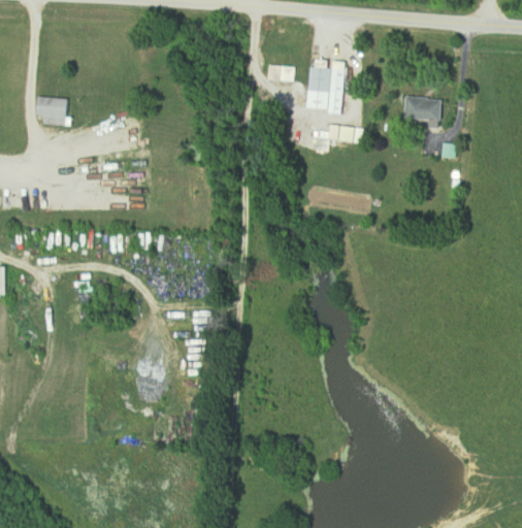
[(344,68),(307,67),(307,111),(343,111),(344,68)]
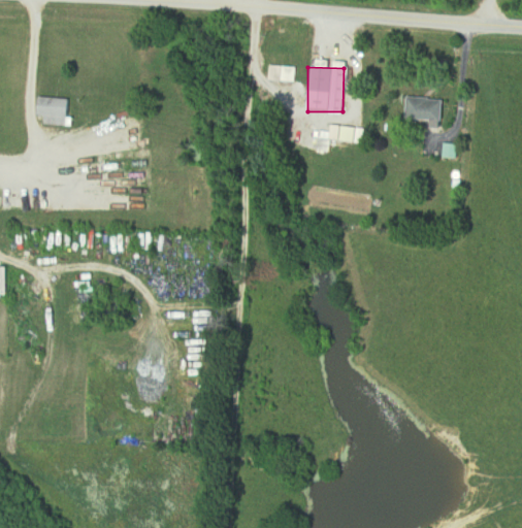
[(291,81),(291,72),(281,72),(281,81),(291,81)]
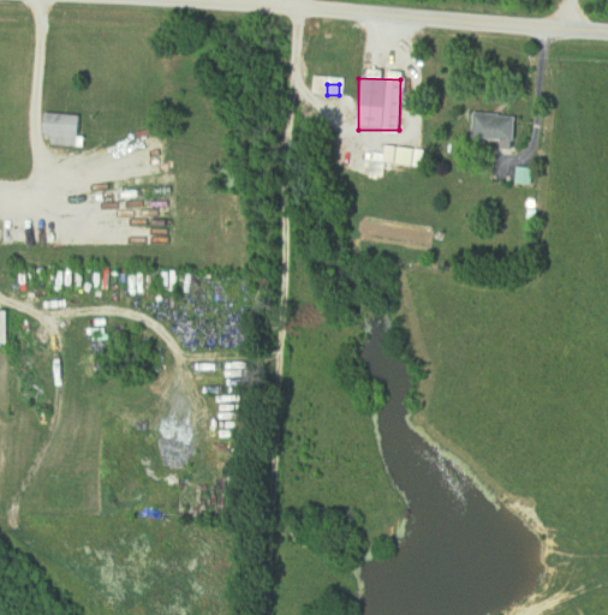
[(77,147),(78,115),(39,113),(37,136),(48,137),(47,145),(77,147)]
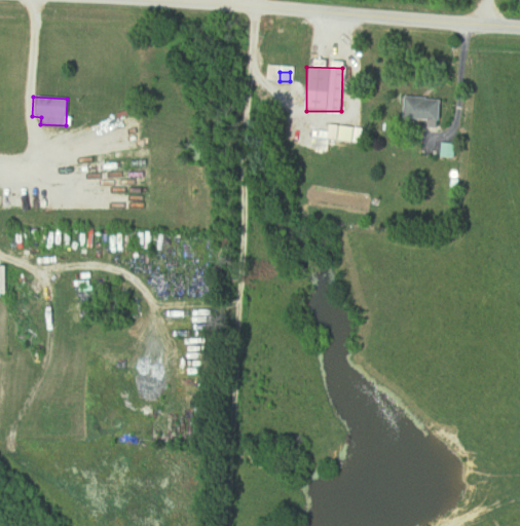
[(442,99),(405,99),(405,119),(442,119),(442,99)]
